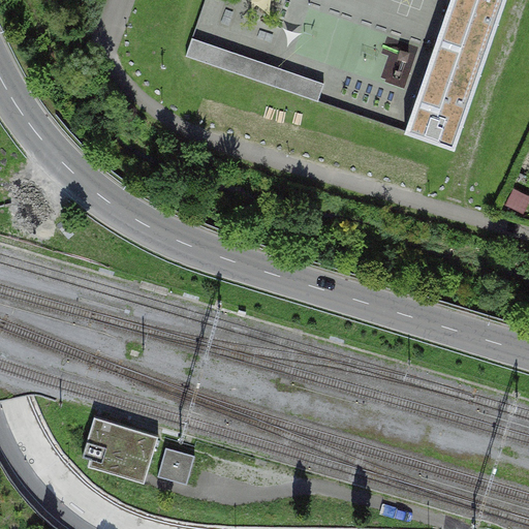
[(506,0),(450,0),(416,100),(410,118),(406,131),(456,149),(506,0)]
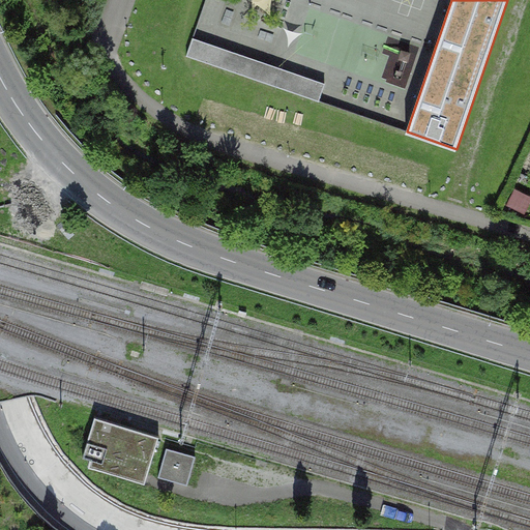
[(417,100),(405,95),(422,46),(311,7),(283,87),(289,90),(289,91),(319,101),(320,100),(394,126),(399,114),(411,118),(417,100)]
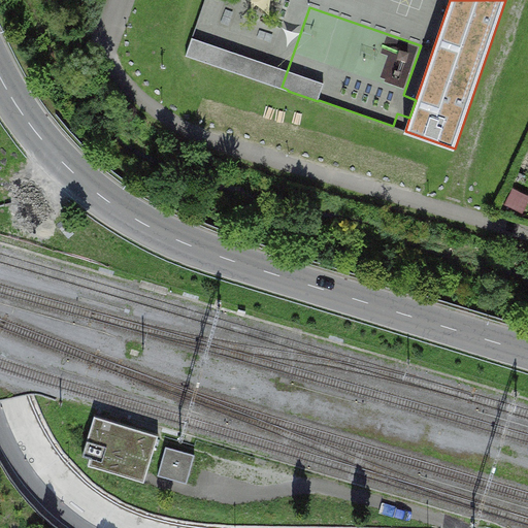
[(86,469),(152,480),(159,431),(94,421),(86,469)]
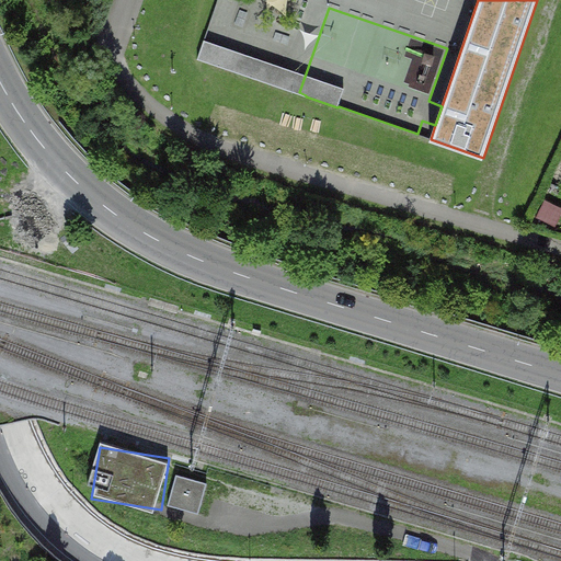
[(172,504),(203,512),(210,482),(180,473),(172,504)]
